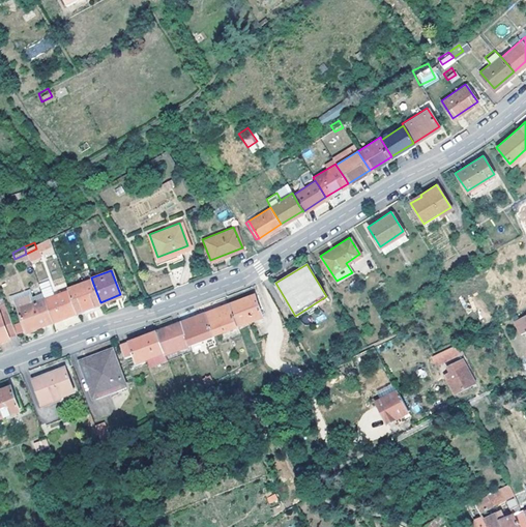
[(76,311),(100,302),(93,284),(91,277),(66,287),(67,289),(67,290),(76,311)]
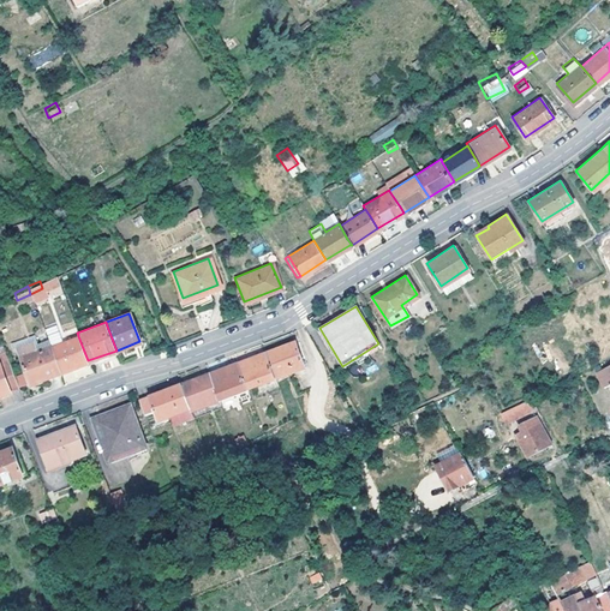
[(15,354),(19,353),(17,347),(33,341),(30,335),(10,343),(15,354)]
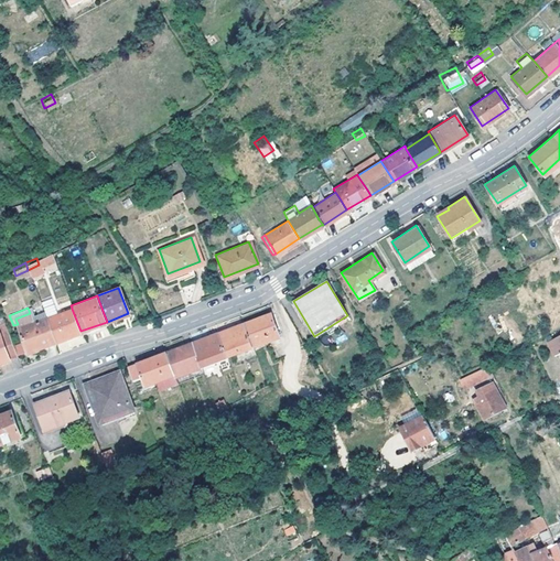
[(72,309),(72,308),(45,317),(54,340),(55,341),(81,331),(72,309)]
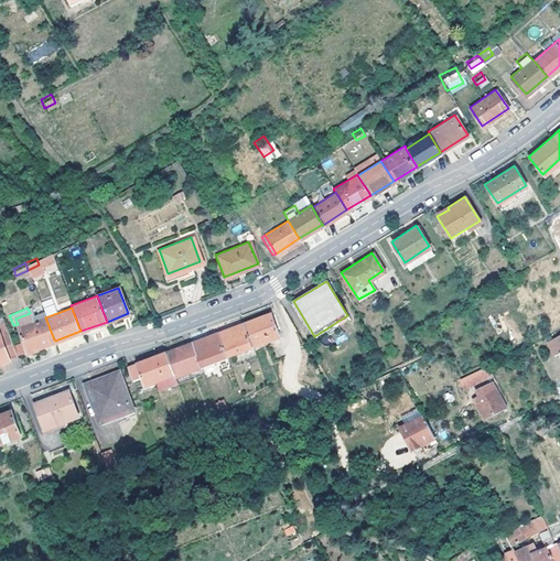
[(33,322),(45,317),(44,315),(42,309),(30,313),(33,322)]
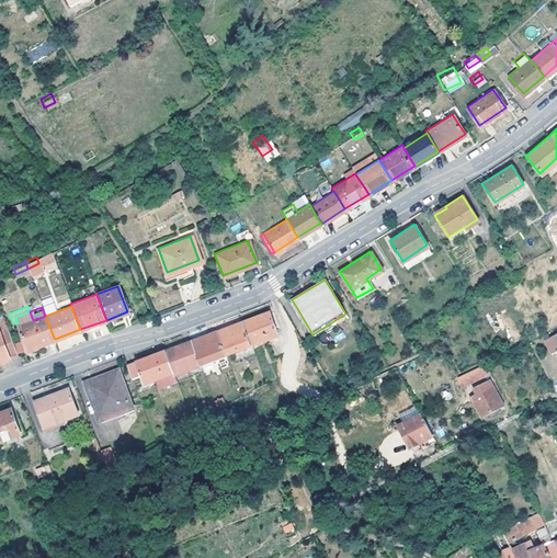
[(26,349),(55,339),(54,338),(45,316),(33,320),(30,311),(15,317),(18,322),(26,349)]
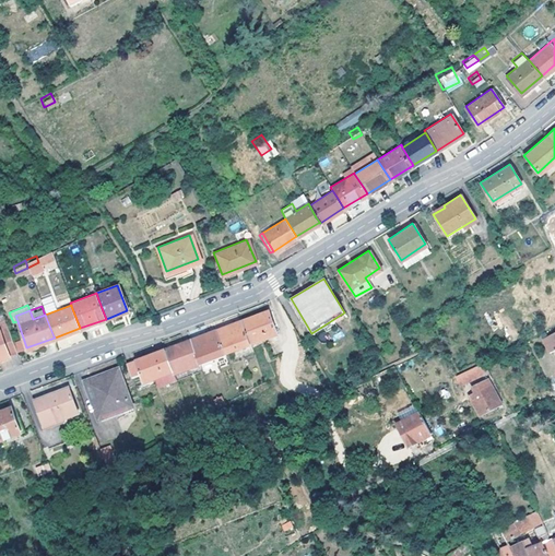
[(247,340),(248,342),(274,332),(267,310),(240,320),(247,340)]
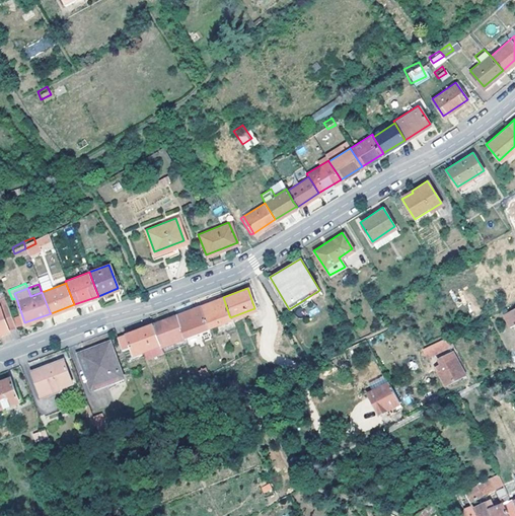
[(223,297),(200,306),(208,326),(230,318),(230,317),(229,315),(223,297)]
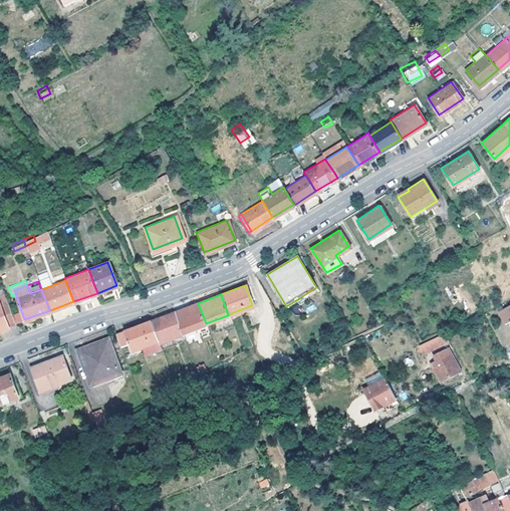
[(0,329),(15,323),(11,313),(9,313),(4,301),(0,302),(0,329)]
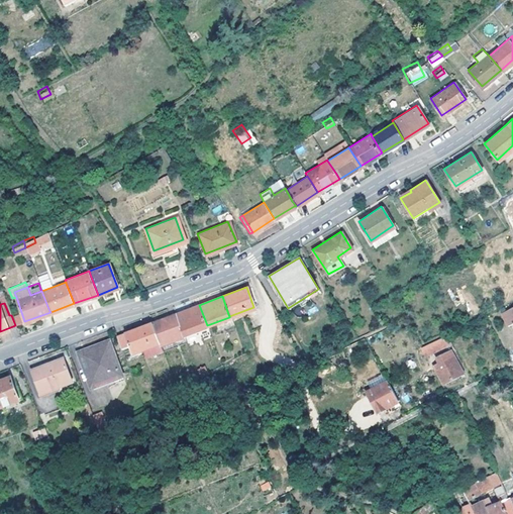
[(182,331),(183,334),(207,325),(199,305),(175,313),(182,331)]
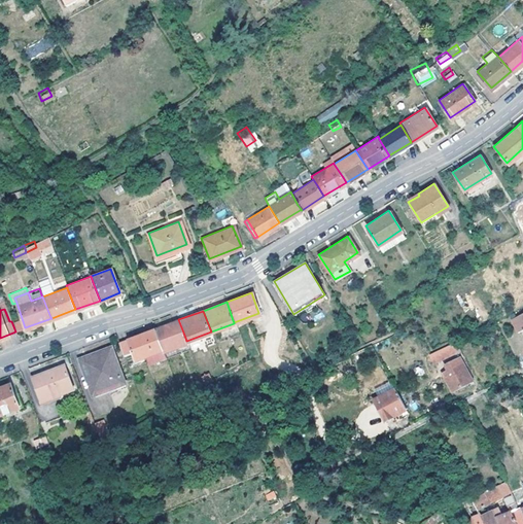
[(19,318),(11,321),(15,332),(23,328),(19,318)]
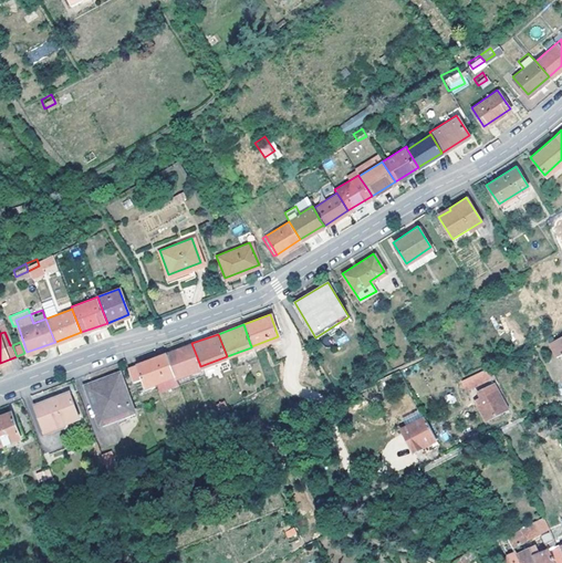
[(200,367),(200,366),(199,363),(191,343),(166,353),(175,377),(200,367)]
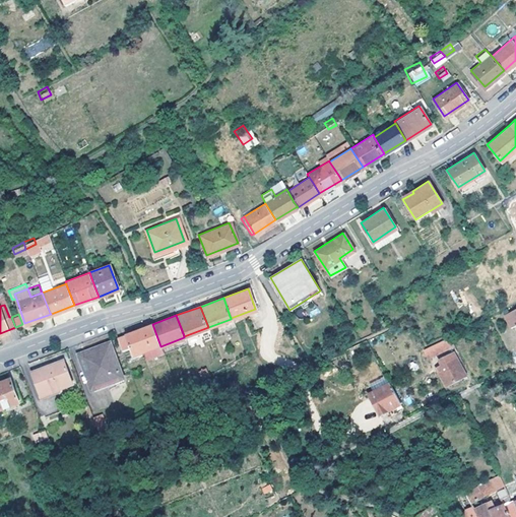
[(116,337),(121,350),(131,346),(133,353),(143,349),(145,356),(162,350),(162,348),(160,346),(152,324),(116,337)]
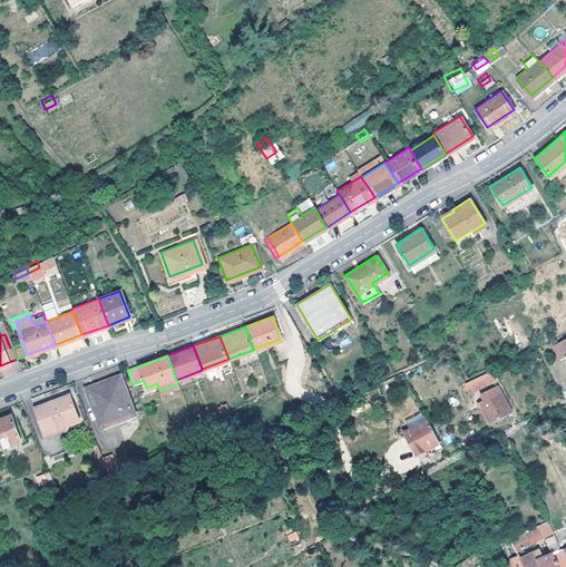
[(489,387),(499,381),(491,367),(471,377),(474,380),(475,378),(479,385),(486,381),(489,387)]
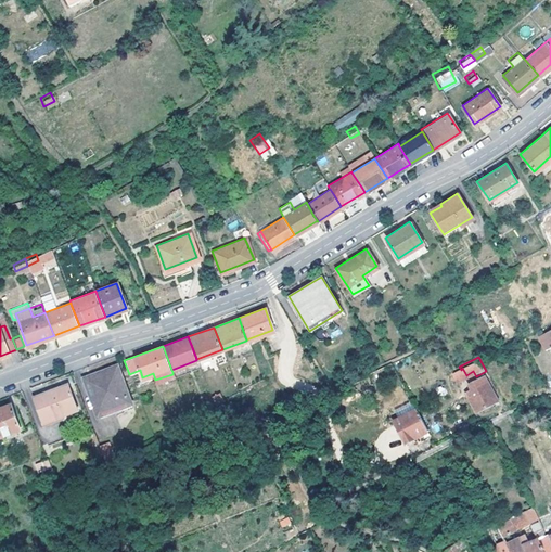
[(99,395),(90,399),(95,412),(119,403),(117,396),(127,393),(115,363),(90,373),(99,395)]
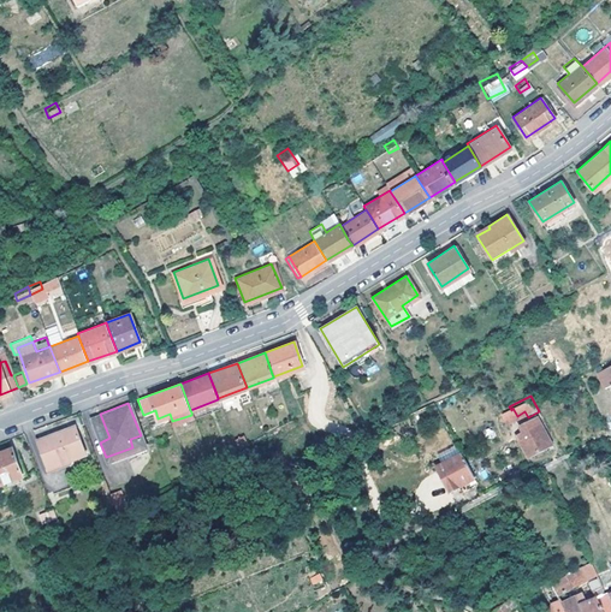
[(90,417),(100,443),(110,438),(100,414),(90,417)]
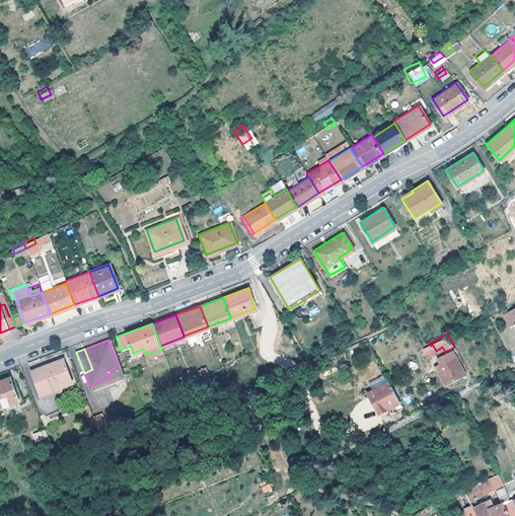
[(441,377),(443,383),(463,372),(454,355),(445,360),(443,355),(438,358),(440,362),(434,366),(441,377)]
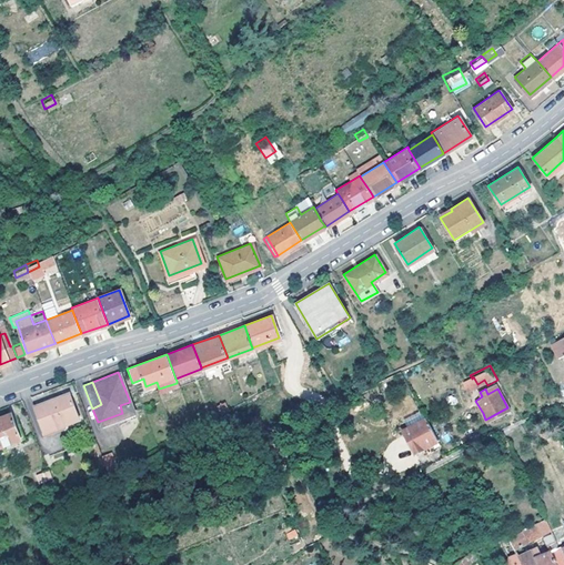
[(36,412),(43,431),(78,417),(67,392),(41,402),(44,409),(36,412)]
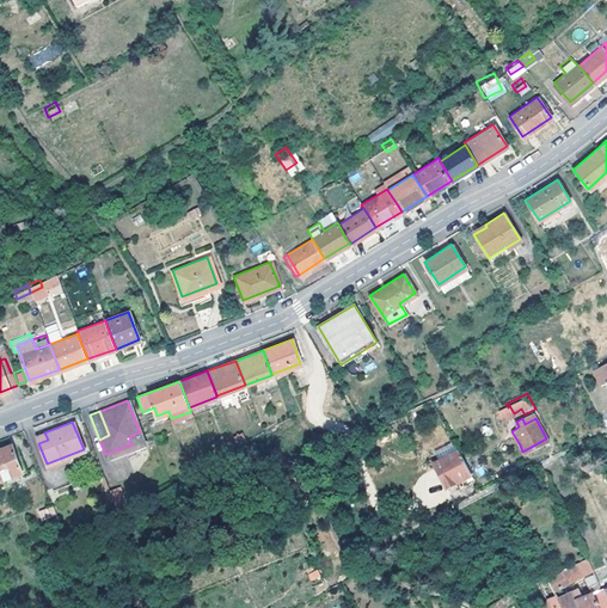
[(36,435),(38,443),(48,440),(44,433),(36,435)]
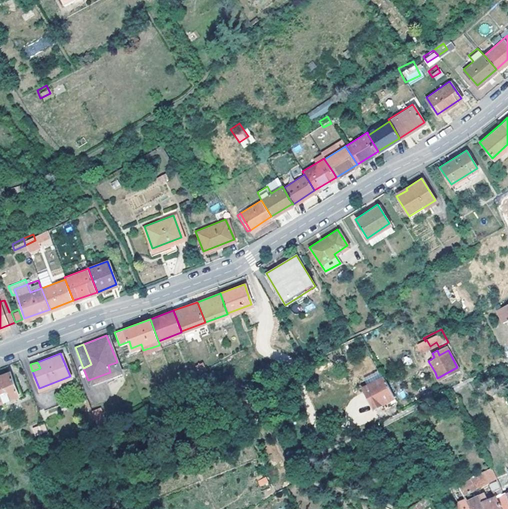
[(122,374),(117,362),(108,365),(110,372),(88,380),(89,384),(111,375),(113,378),(122,374)]
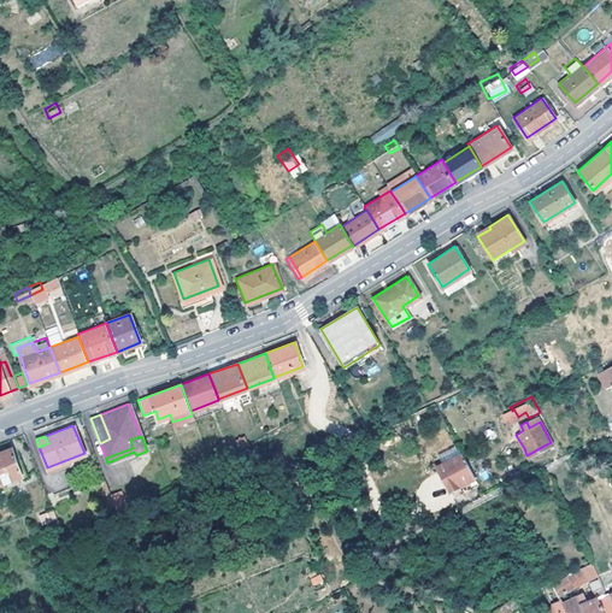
[(439,457),(453,449),(451,443),(436,451),(439,457)]
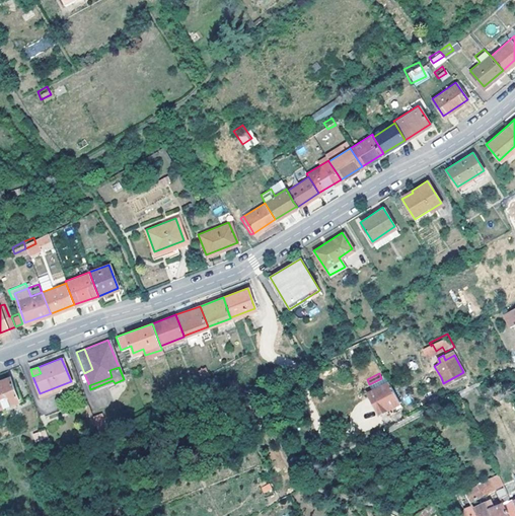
[(0,407),(18,399),(9,377),(0,380),(0,407)]
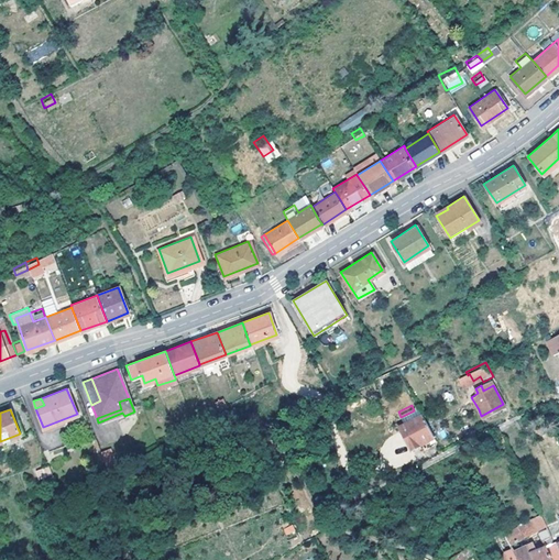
[(405,441),(408,448),(433,435),(422,415),(420,413),(396,426),(405,441)]
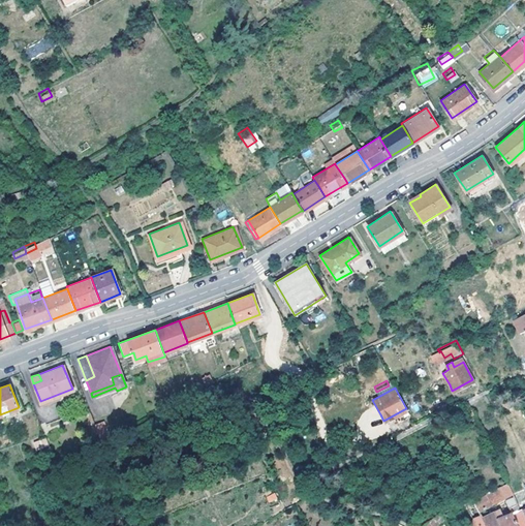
[(94,430),(103,427),(99,419),(91,422),(94,430)]
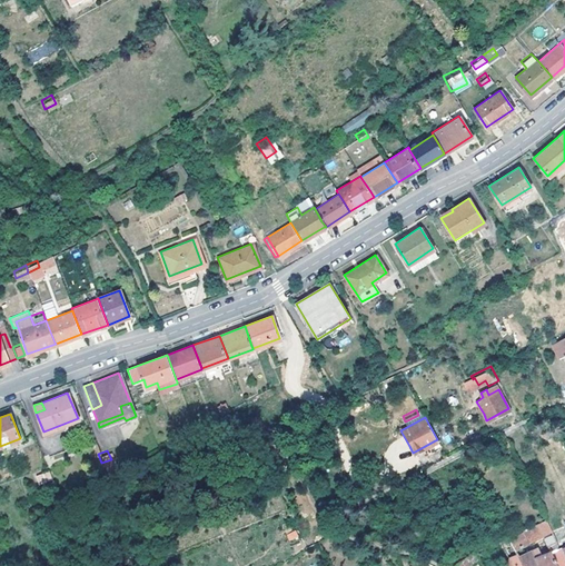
[(33,472),(37,480),(46,477),(43,469),(33,472)]
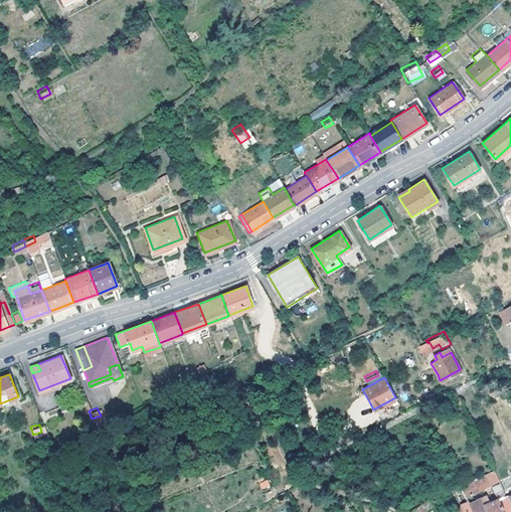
[(471,479),(458,486),(463,496),(471,492),(479,487),(497,479),(497,478),(493,469),(471,478),(471,479)]
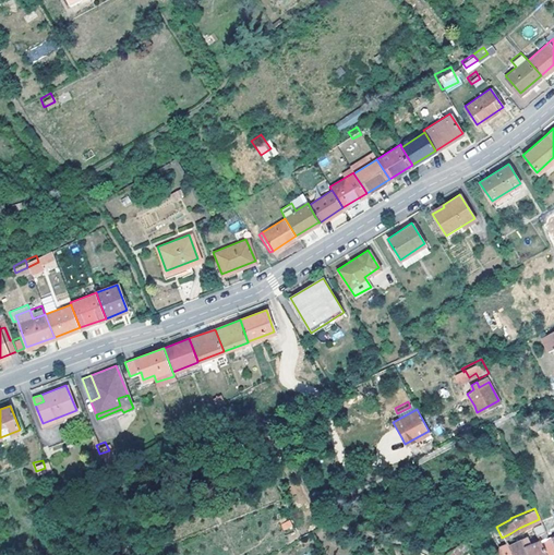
[(538,521),(529,525),(532,532),(541,529),(538,521)]
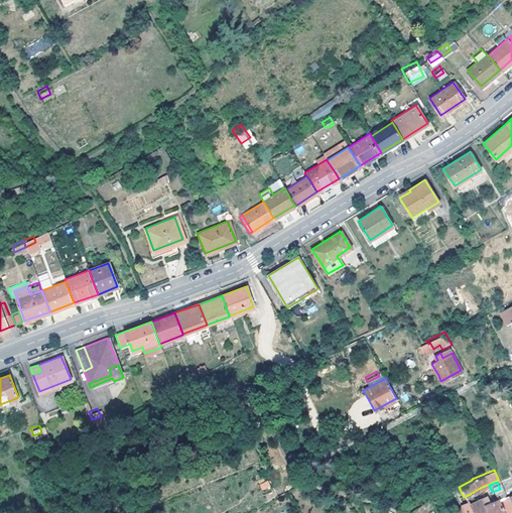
[(505,512),(499,500),(499,499),(490,503),(487,497),(485,497),(468,504),(471,511),(471,512),(505,512)]
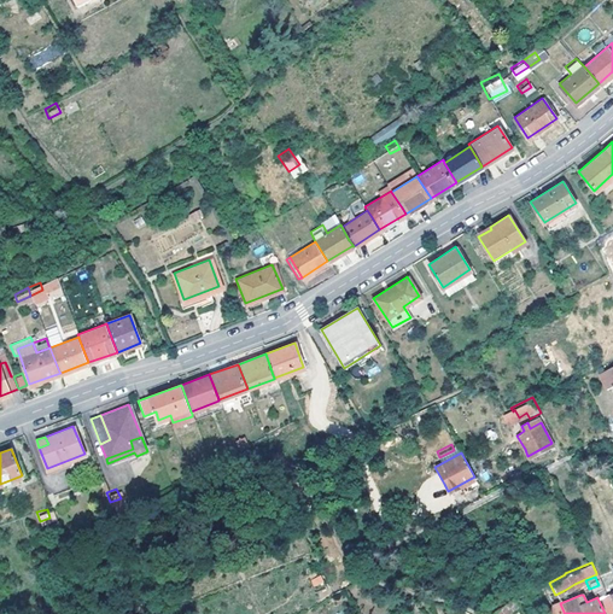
[(605,613),(612,613),(612,604),(608,595),(597,598),(605,613)]
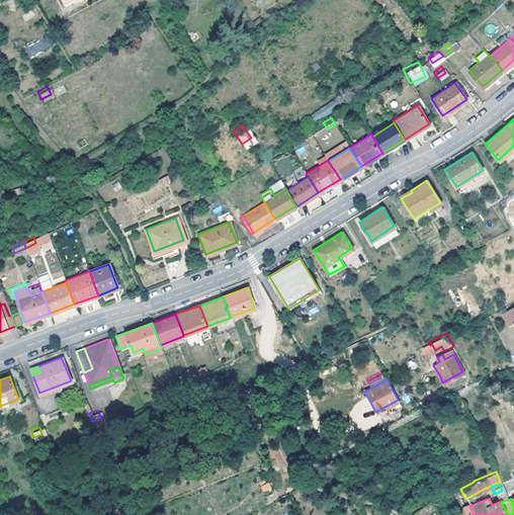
[(469,506),(462,509),(464,514),(473,514),(473,513),(469,506)]
